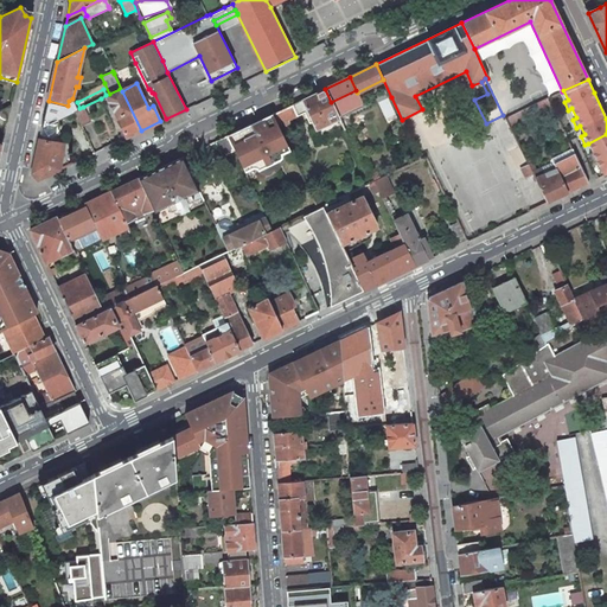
[(106,95),(127,138),(141,131),(122,91),(120,89),(109,94),(106,95)]
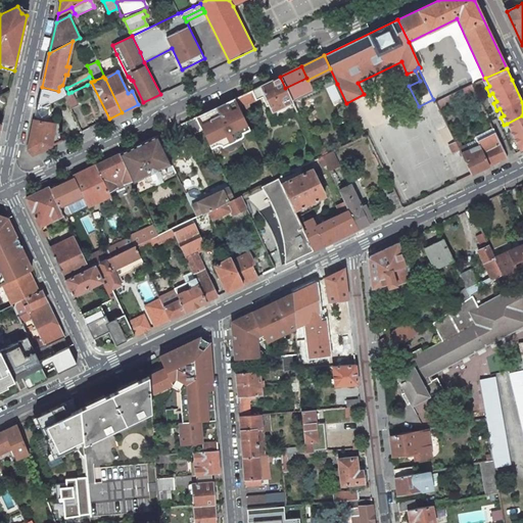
[(273,111),(292,102),(292,101),(285,88),(280,77),(260,85),(235,97),(242,111),(249,108),(247,103),(253,101),(262,97),(267,106),(270,105),(273,111)]
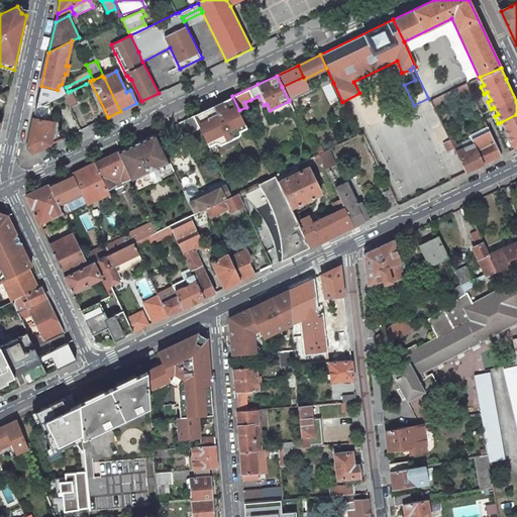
[(467,84),(448,92),(451,97),(451,98),(470,90),(467,84)]
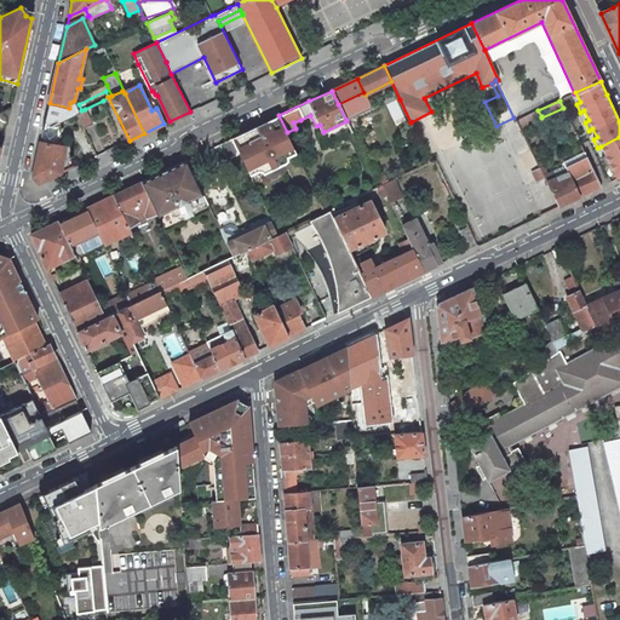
[(69,108),(50,103),(42,131),(67,119),(69,108)]
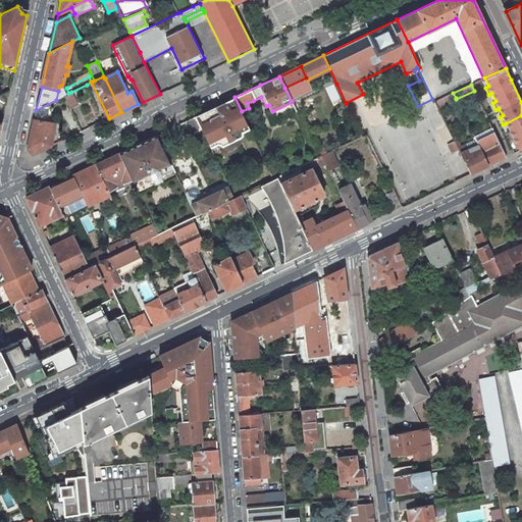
[(0,100),(2,102),(6,103),(9,91),(0,95),(0,100)]
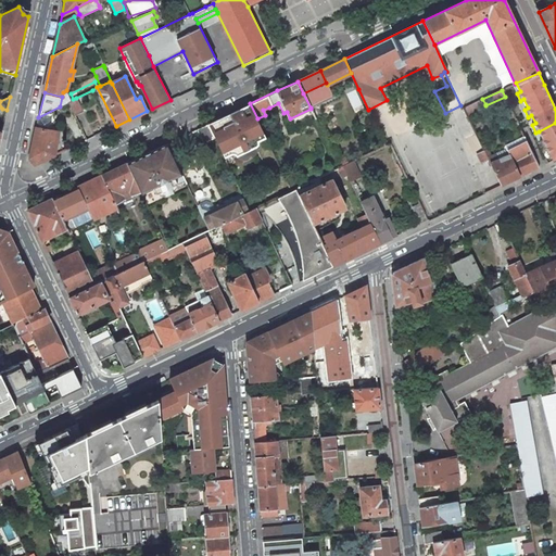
[(83,112),(76,98),(73,99),(68,101),(68,102),(75,115),(83,112)]
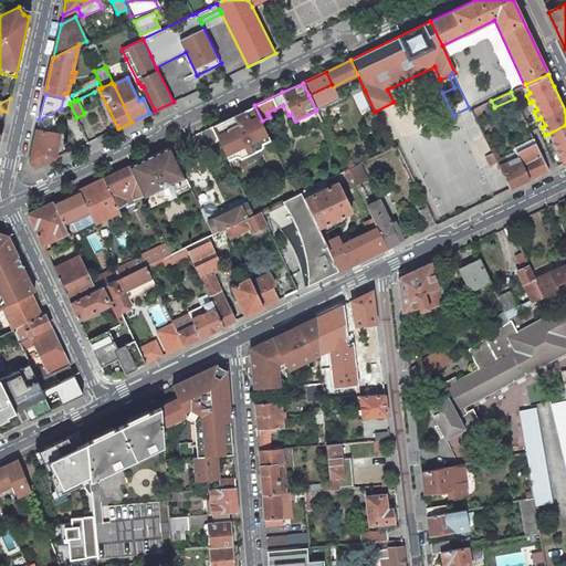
[(491,101),(472,111),(474,116),(494,106),(491,101)]
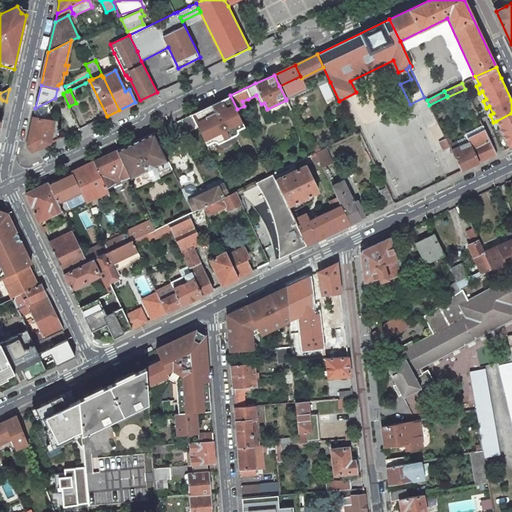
[(218,144),(236,135),(238,134),(238,132),(238,130),(244,127),(245,127),(237,109),(230,95),(192,114),(197,127),(206,145),(213,142),(215,142),(218,144)]
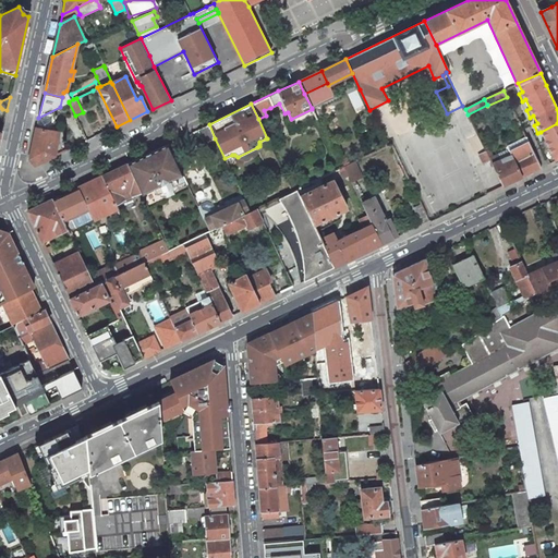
[(55,113),(38,118),(36,129),(56,132),(55,122),(55,113)]
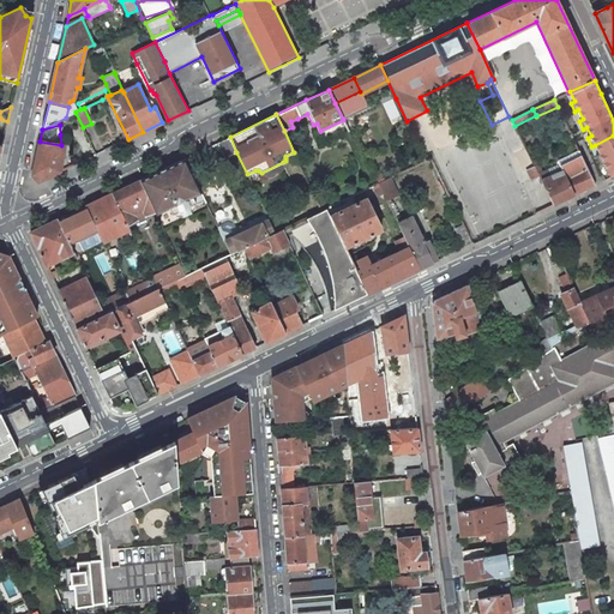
[(611,179),(613,178),(613,136),(595,145),(611,179)]
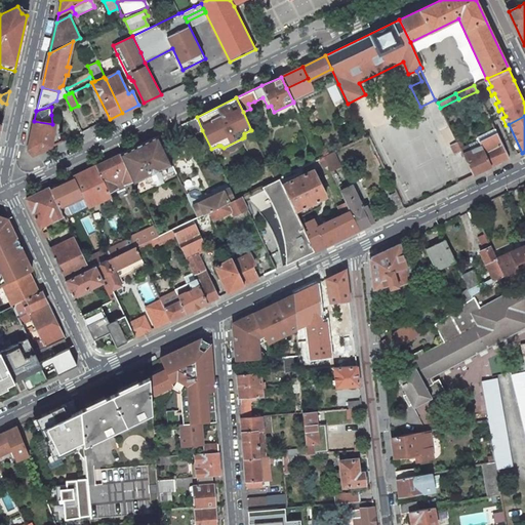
[(192,134),(202,130),(197,117),(186,122),(192,134)]
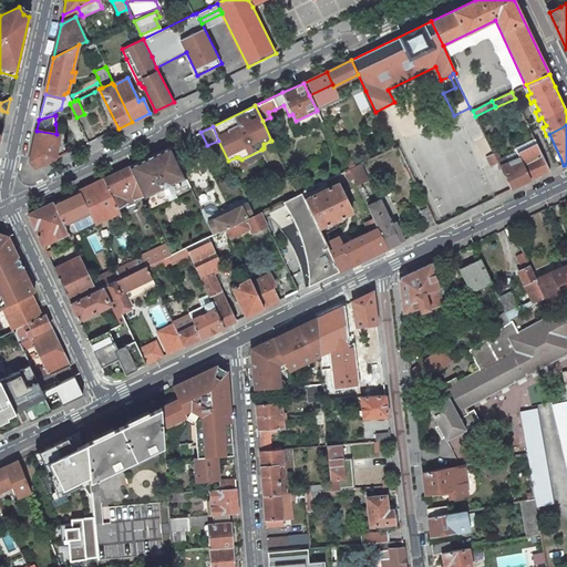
[(57,134),(37,131),(30,162),(35,168),(55,158),(60,137),(57,134)]
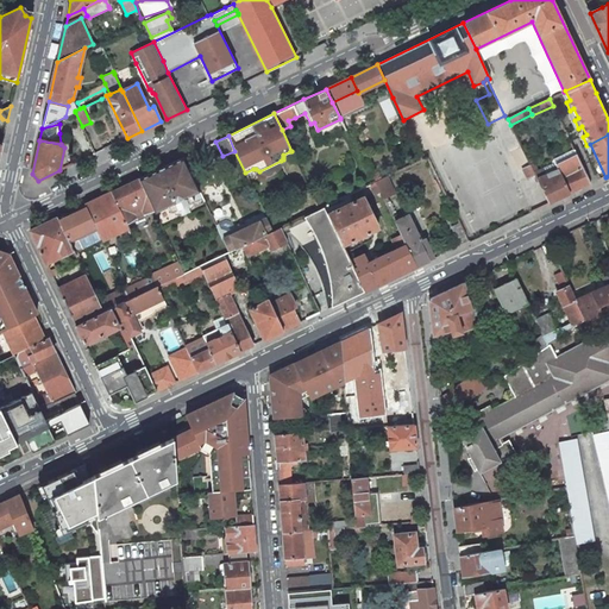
[(558,169),(570,193),(590,183),(576,155),(556,164),(558,169)]
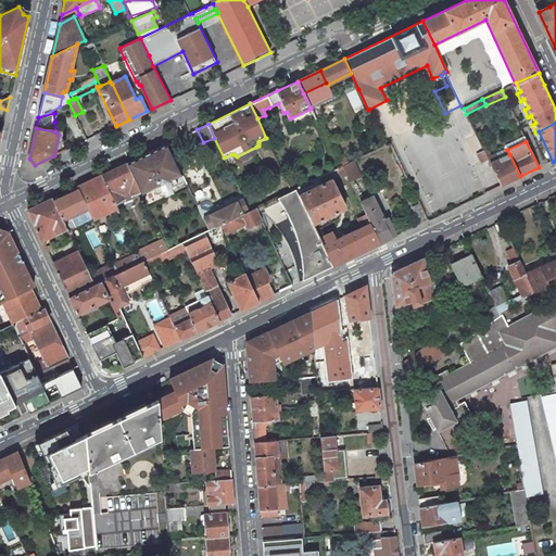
[(159,148),(127,163),(127,164),(138,186),(140,191),(141,193),(153,188),(156,194),(185,180),(177,163),(167,143),(159,148)]
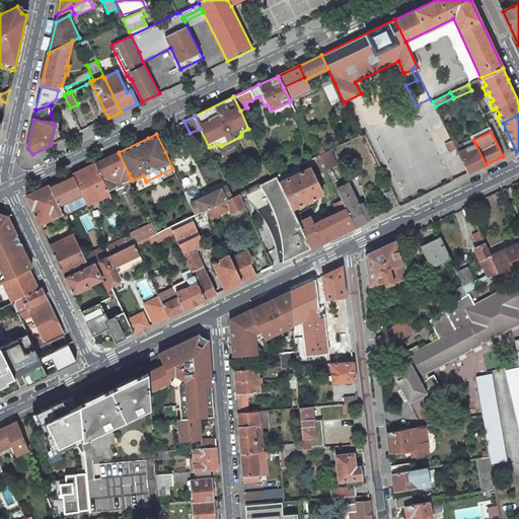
[(457,143),(453,135),(450,136),(452,140),(456,149),(458,152),(461,151),(457,143)]
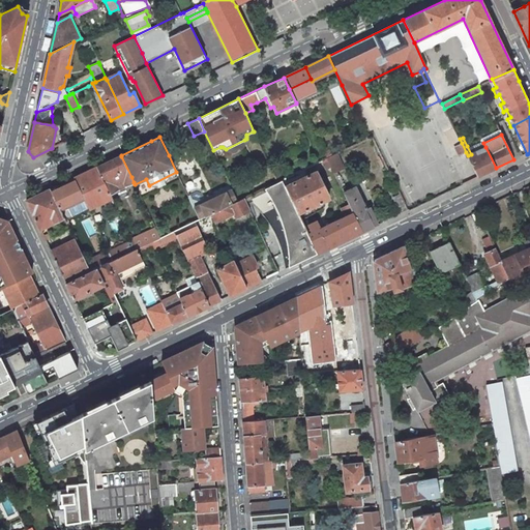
[(455,146),(460,155),(466,152),(462,143),(455,146)]
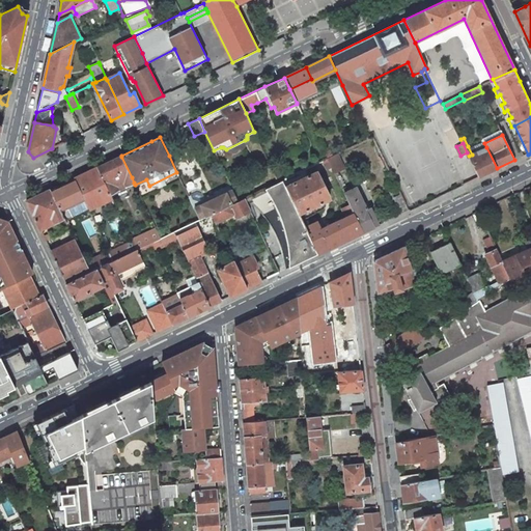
[(472,155),(469,156),(479,177),(497,168),(486,147),(481,149),(472,155)]
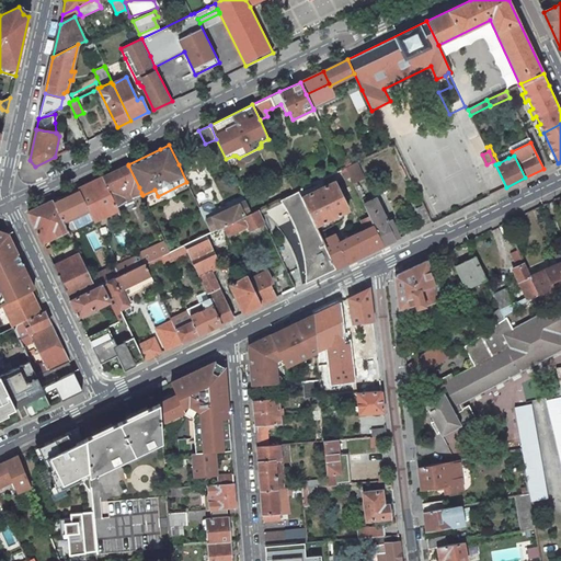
[(364,178),(356,162),(346,168),(351,176),(354,182),(364,178)]
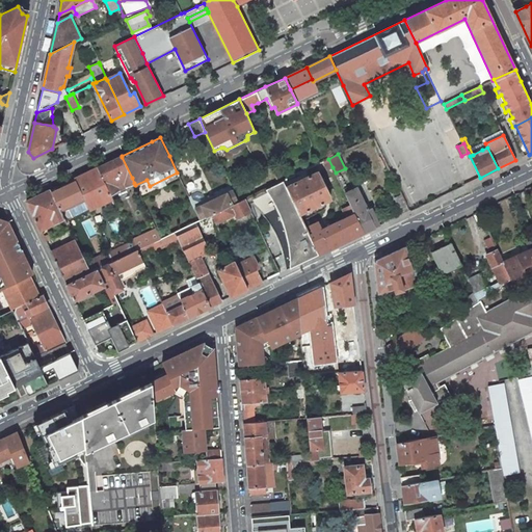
[(122,156),(116,158),(98,167),(104,181),(110,194),(117,189),(125,186),(134,183),(132,178),(122,157),(122,156)]
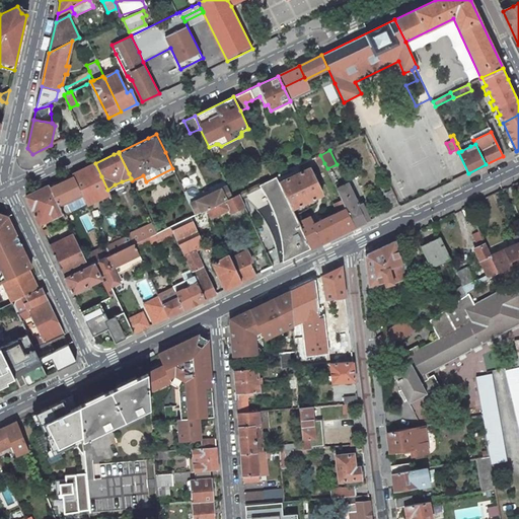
[(318,166),(324,163),(320,155),(315,157),(314,157),(315,158),(318,165),(318,166)]
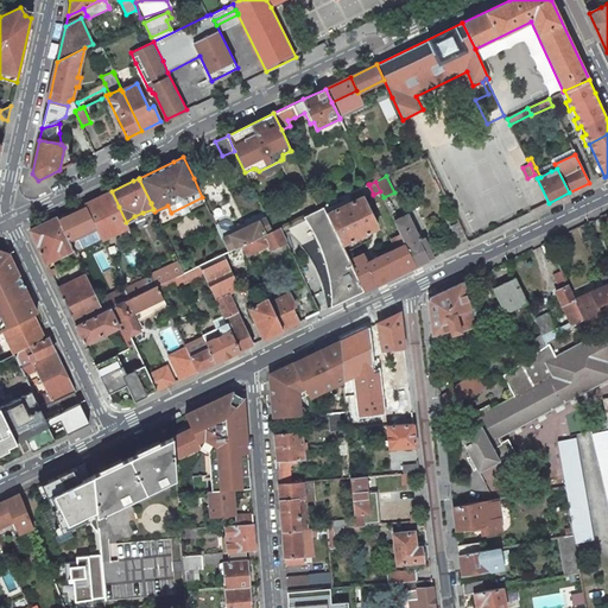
[(128,227),(126,222),(119,207),(112,191),(84,204),(94,223),(96,229),(101,240),(128,227)]
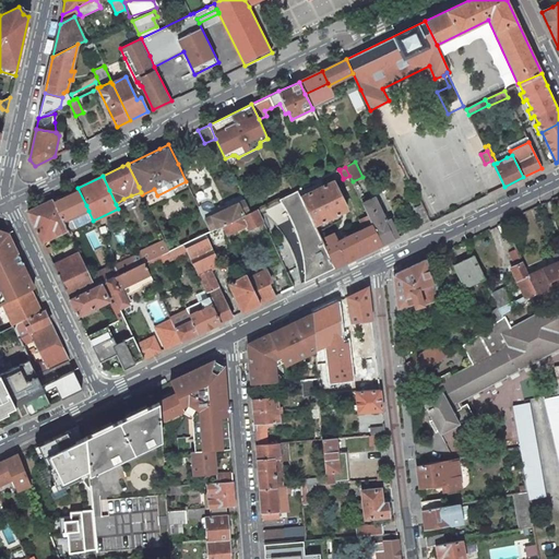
[(333,181),(301,197),(314,225),(347,209),(333,181)]
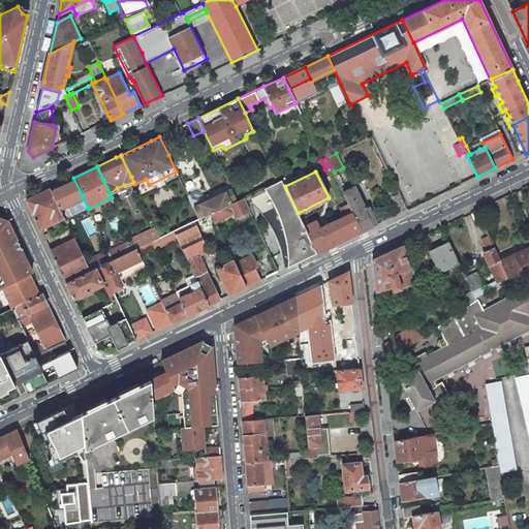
[(50,189),(61,211),(64,217),(65,219),(88,209),(84,199),(82,194),(73,178),(57,186),(50,189)]
